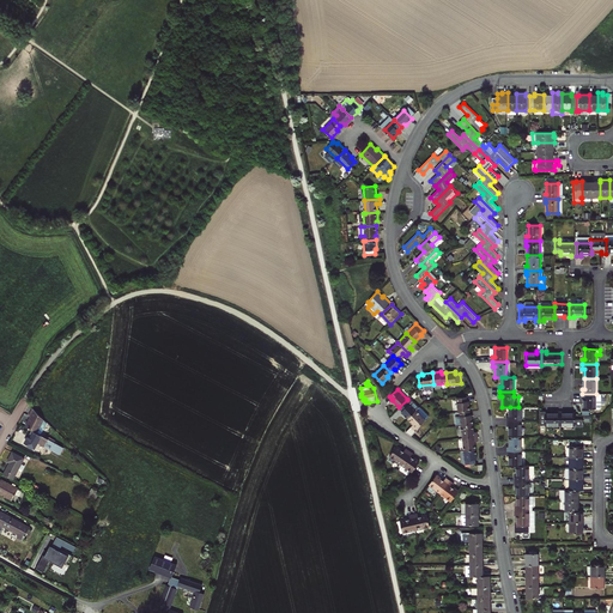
[(596,394),(582,394),(582,399),(584,399),(584,410),(600,408),(601,407),(601,394),(596,394)]
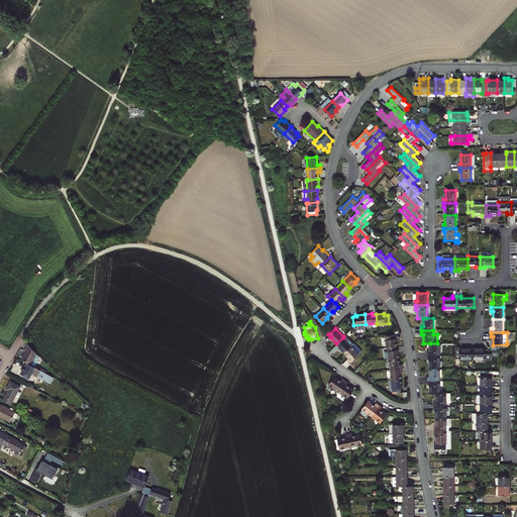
[(388,347),(397,346),(396,338),(395,338),(394,334),(385,335),(387,347),(388,347)]
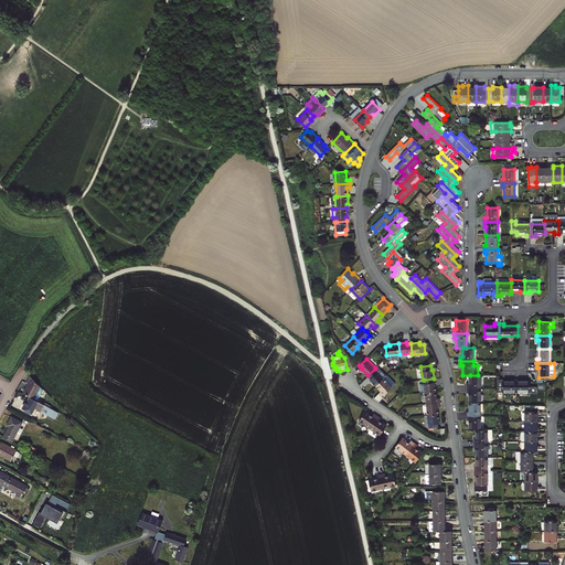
[(386,374),(381,369),(377,371),(375,369),(368,375),(371,377),(370,379),(376,385),(384,377),(386,374)]
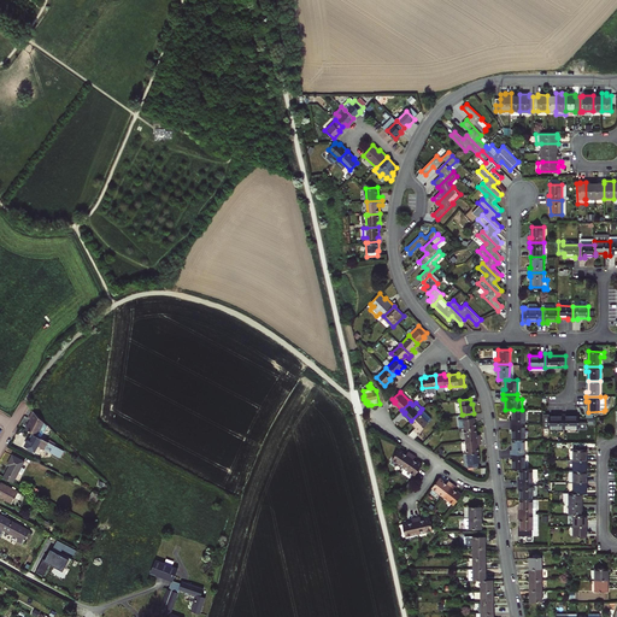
[(511,424),(526,424),(526,410),(522,410),(513,410),(513,419),(511,419),(511,424)]
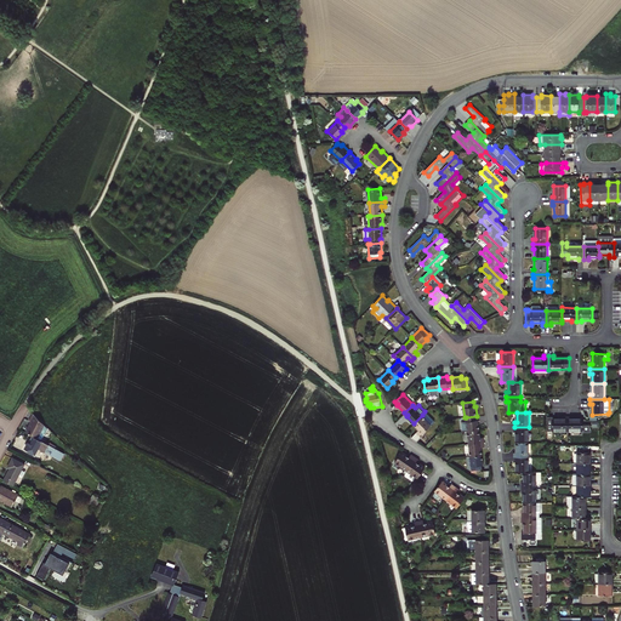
[(33,416),(44,426),(45,425),(33,415),(33,416)]
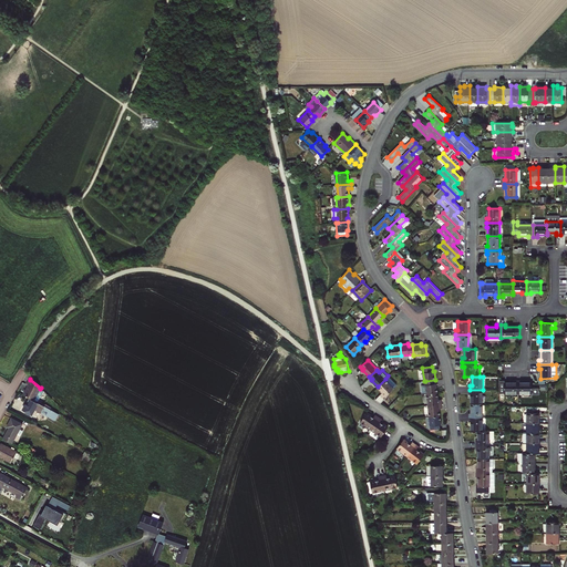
[(385,379),(378,387),(383,392),(377,399),(381,402),(385,399),(384,398),(393,387),(385,379)]
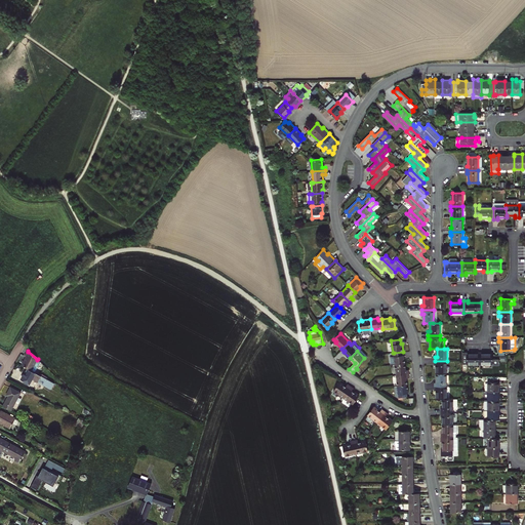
[(22,365),(27,368),(32,371),(37,360),(28,352),(25,356),(27,357),(22,365)]
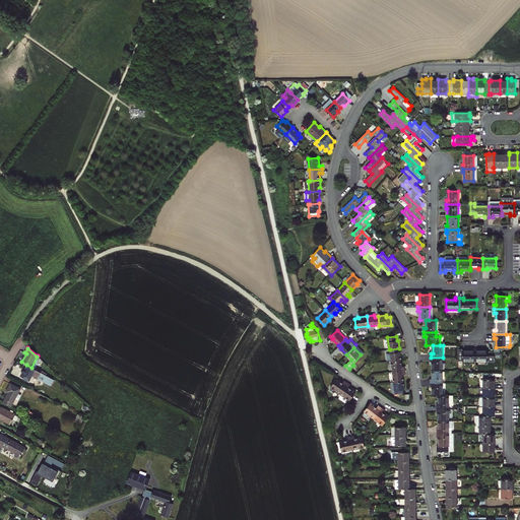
[(399,348),(390,349),(391,360),(401,359),(400,351),(399,352),(399,348)]
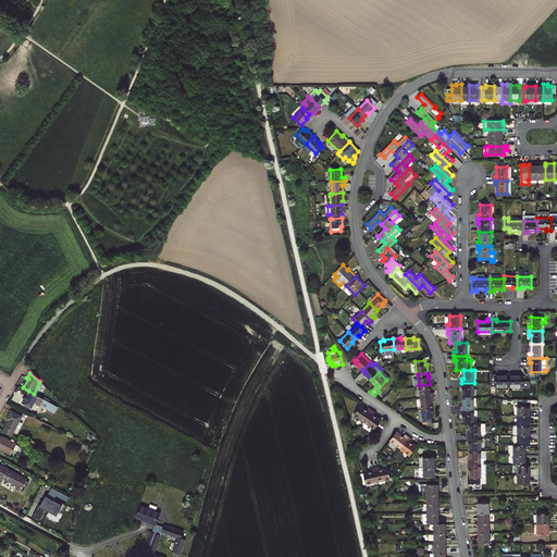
[(505,375),(495,375),(496,386),(509,386),(509,373),(505,373),(505,375)]
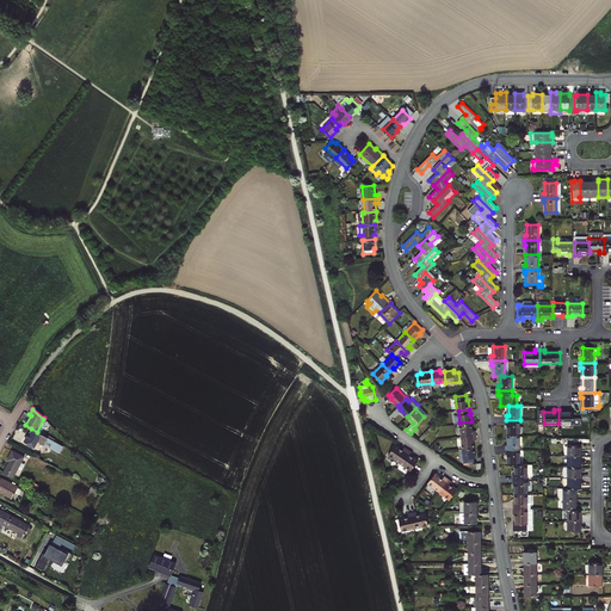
[(559,409),(559,424),(574,424),(574,412),(563,412),(563,409),(559,409)]
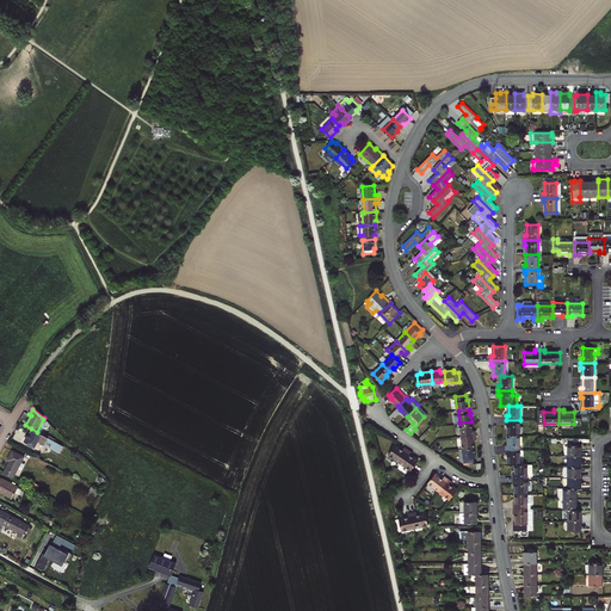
[(506,425),(508,425),(508,434),(520,434),(520,420),(506,420),(506,425)]
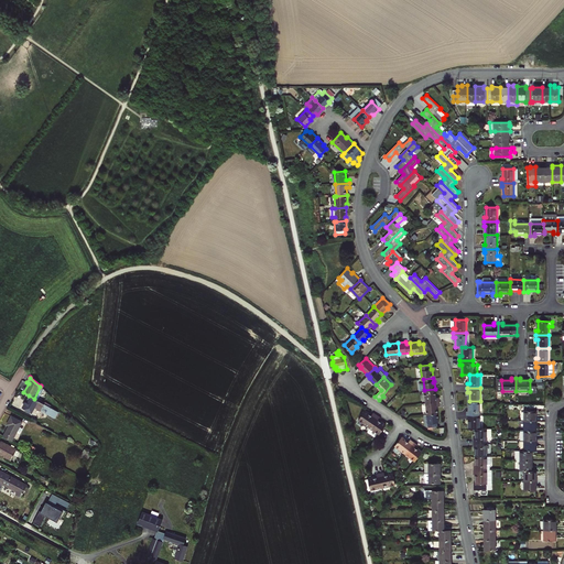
[(440,398),(436,398),(435,389),(424,390),(425,402),(441,401),(440,398)]
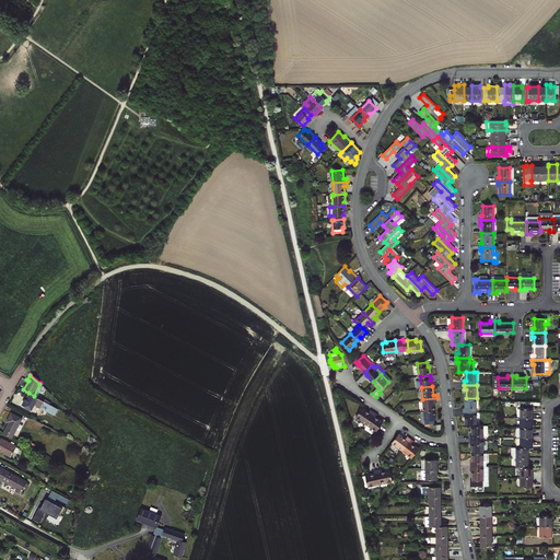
[(28,410),(30,409),(31,409),(34,405),(41,408),(42,407),(56,415),(58,409),(34,396),(28,393),(23,405),(26,407),(26,408),(28,410)]
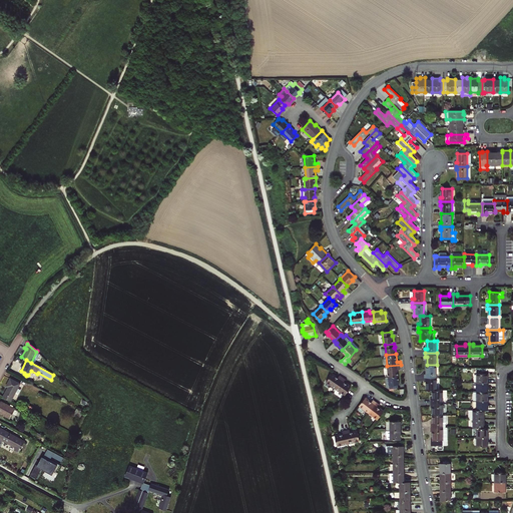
[(388,377),(398,376),(398,370),(401,369),(401,365),(387,366),(388,377)]
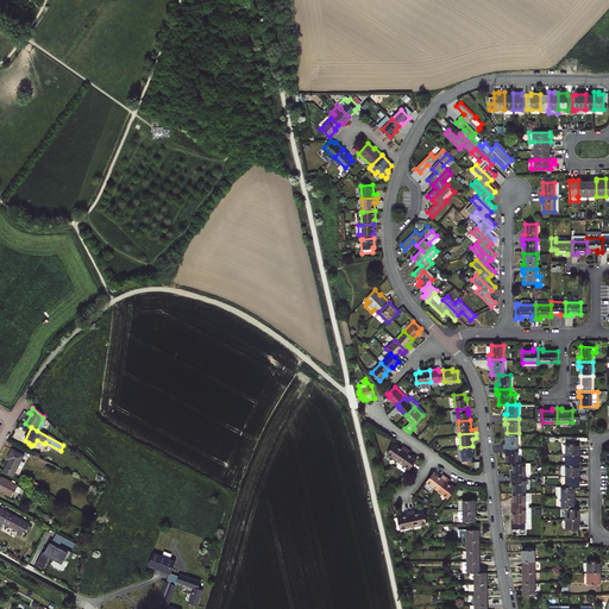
[(519,449),(519,433),(507,433),(507,444),(504,444),(504,449),(519,449)]
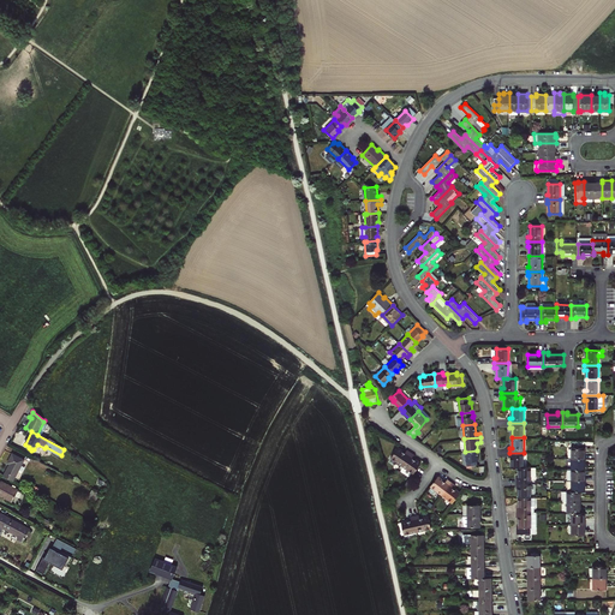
[(398,446),(390,457),(401,465),(411,452),(406,449),(404,452),(402,451),(402,449),(398,446)]
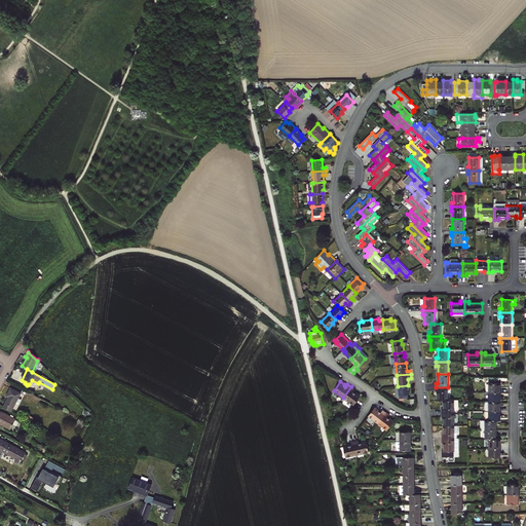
[(489,392),(499,392),(500,383),(489,383),(489,392)]
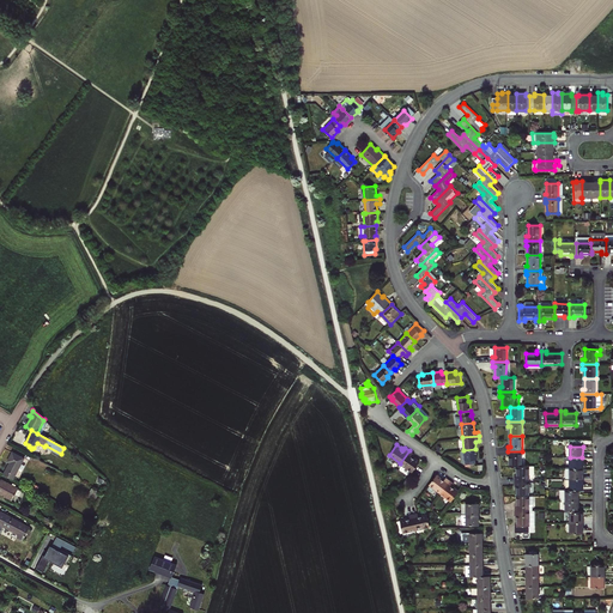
[(475,449),(463,450),(465,465),(475,463),(475,459),(477,459),(475,449)]
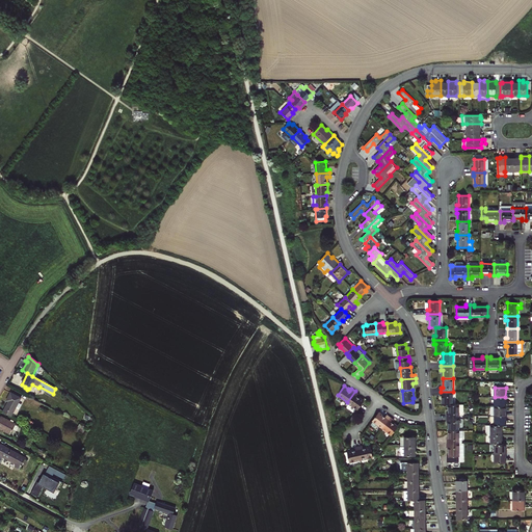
[(355,391),(347,402),(357,409),(364,400),(360,397),(358,398),(357,396),(360,394),(355,391)]
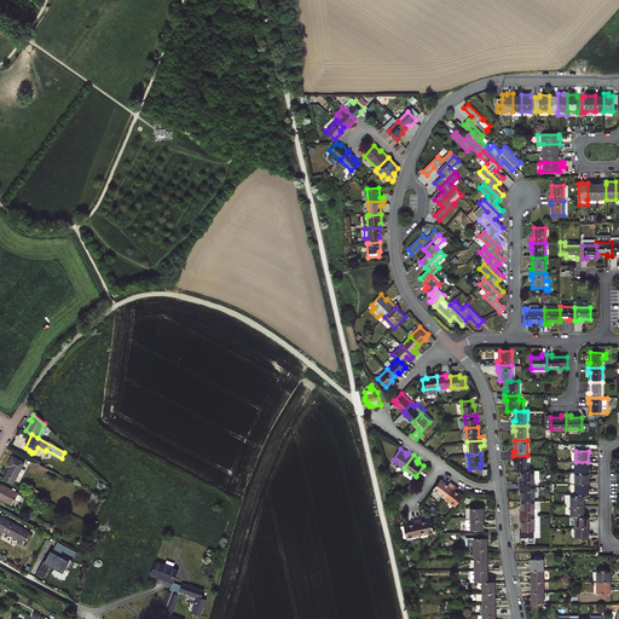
[(527,470),(527,456),(513,456),(513,461),(515,461),(515,472),(522,472),(527,470)]
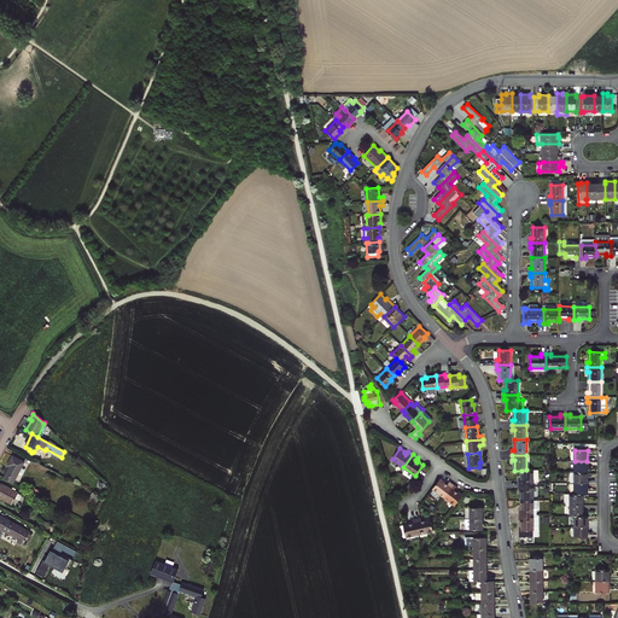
[(13,483),(24,462),(12,456),(7,465),(10,467),(4,478),(13,483)]
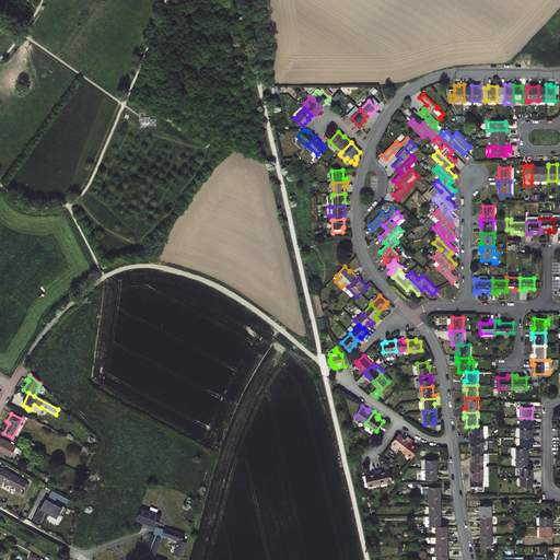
[(521,418),(521,428),(532,428),(532,418),(521,418)]
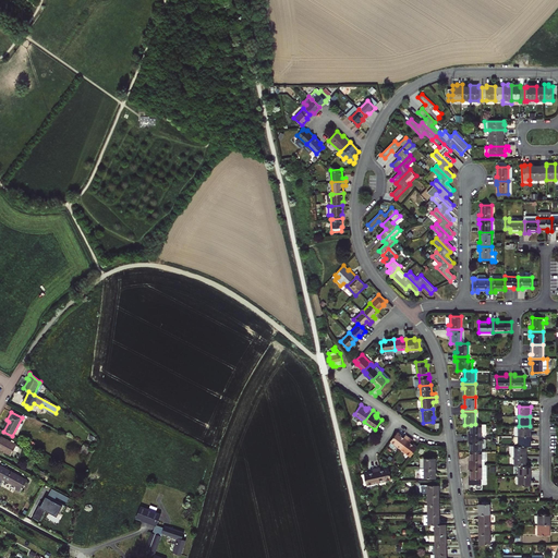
[(475,424),(471,425),(471,434),(470,434),(470,438),(482,438),(482,433),(486,433),(486,424),(475,424)]
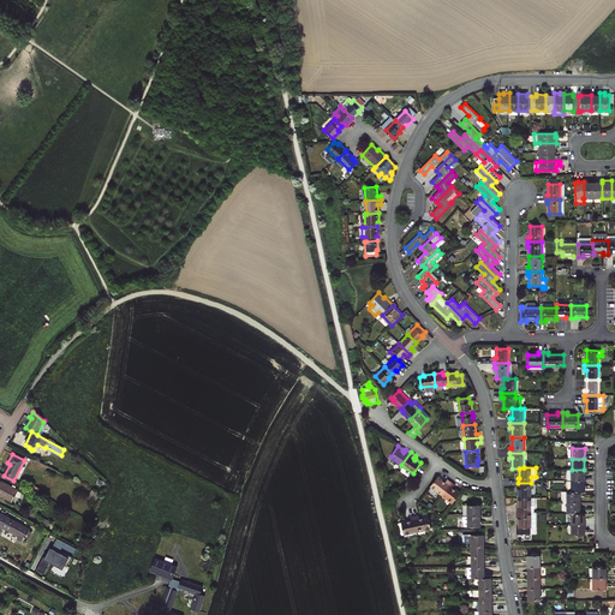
[(572,481),(584,481),(584,470),(572,470),(567,470),(567,481),(572,481)]
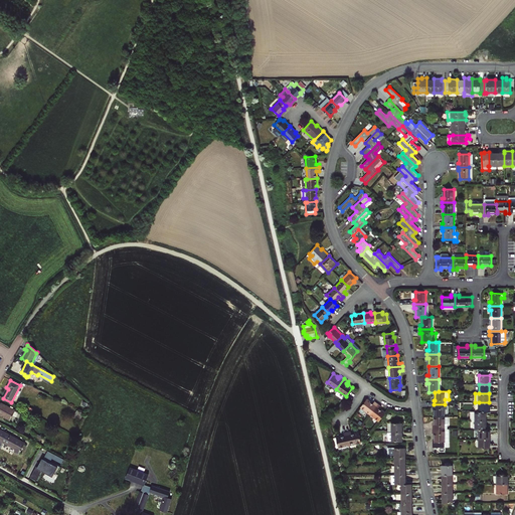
[(360,406),(370,413),(377,403),(374,400),(372,403),(370,401),(367,398),(360,406)]
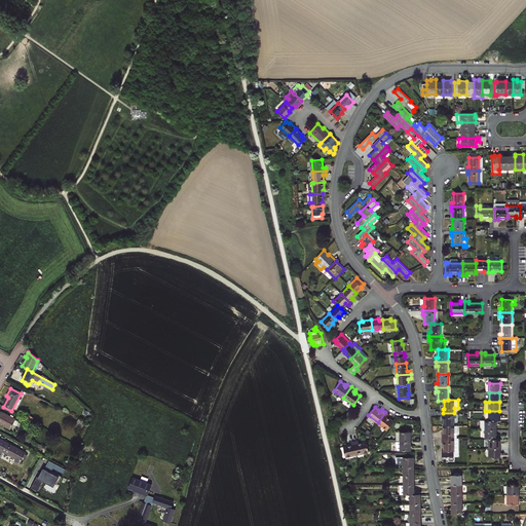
[(489,411),(489,420),(496,420),(499,420),(499,411),(489,411)]
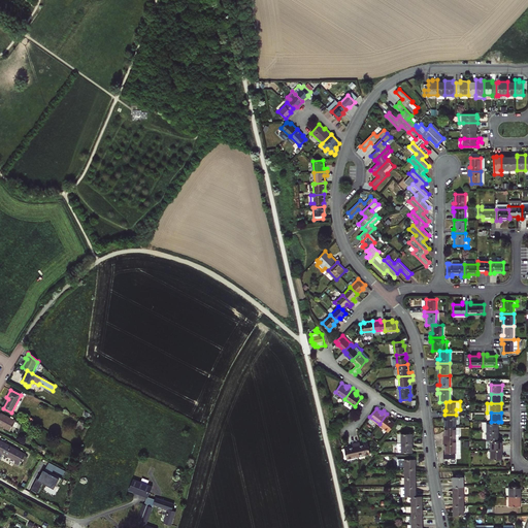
[(0,415),(0,425),(10,431),(15,421),(1,414),(0,415)]
